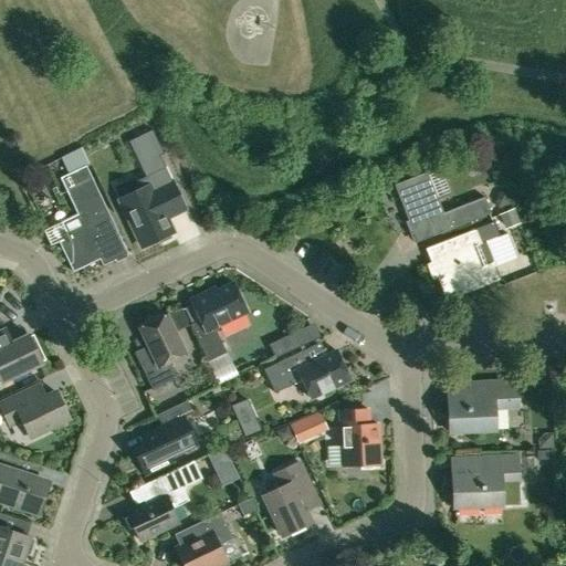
[(159,156),(164,154),(153,130),(140,136),(152,159),(159,156)]
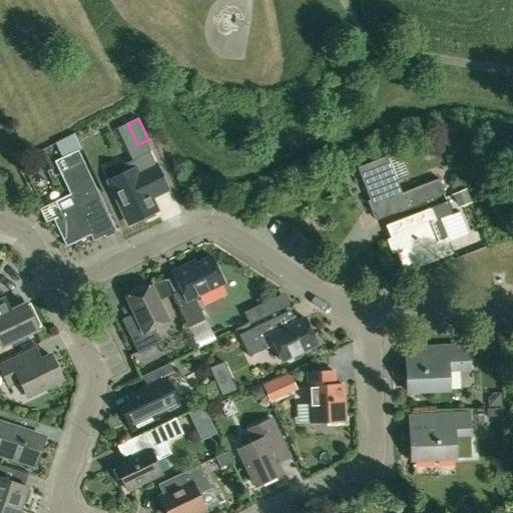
[(59,141),(64,151),(79,144),(74,134),(59,141)]
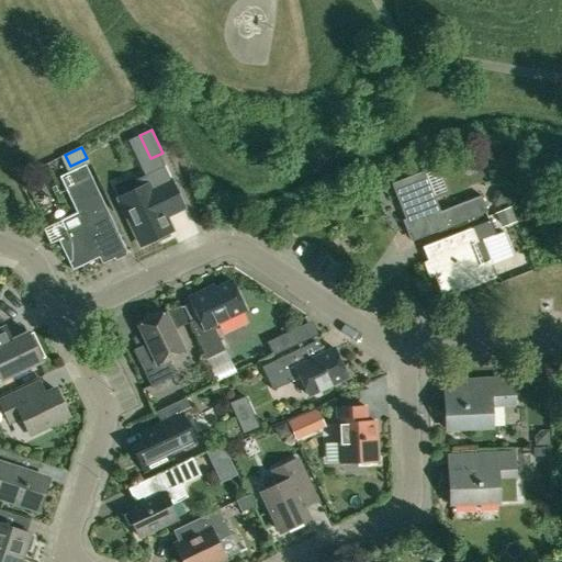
[(127,253),(91,177),(86,165),(59,177),(76,212),(60,220),(66,232),(63,233),(65,237),(58,240),(72,270),(110,253),(111,256),(124,249),(125,254),(127,253)]
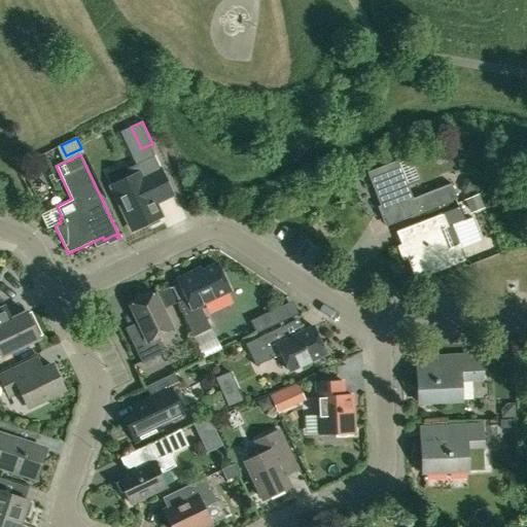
[(129,173),(130,177),(112,185),(111,186),(133,231),(162,216),(154,203),(172,195),(161,169),(160,170),(153,155),(150,157),(149,157),(146,160),(136,164),(135,165),(127,169),(129,173)]
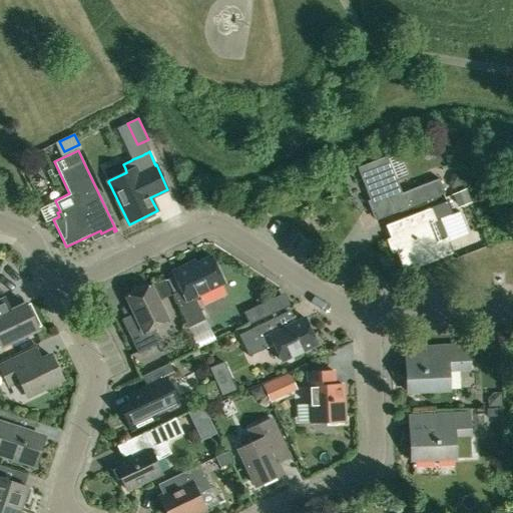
[(387,155),(357,167),(370,200),(374,199),(377,206),(388,202),(393,213),(445,193),(439,178),(402,193),(387,155)]
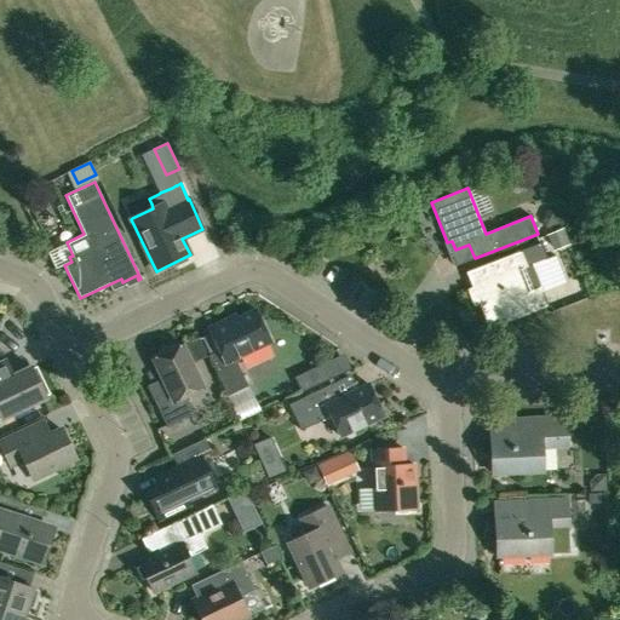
[(554,210),(546,212),(544,219),(546,227),(558,222),(554,210)]
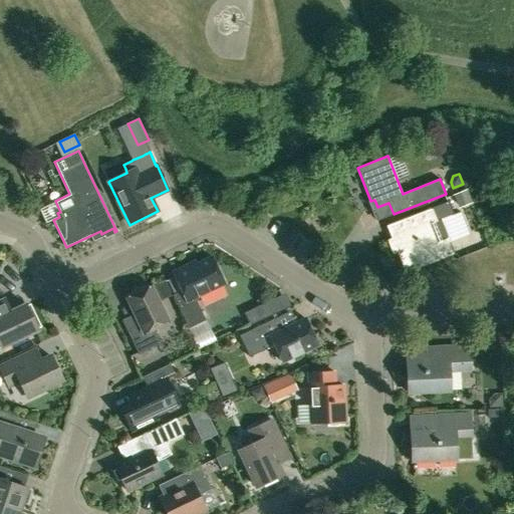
[(456,199),(458,204),(470,200),(466,190),(454,195),(456,199)]
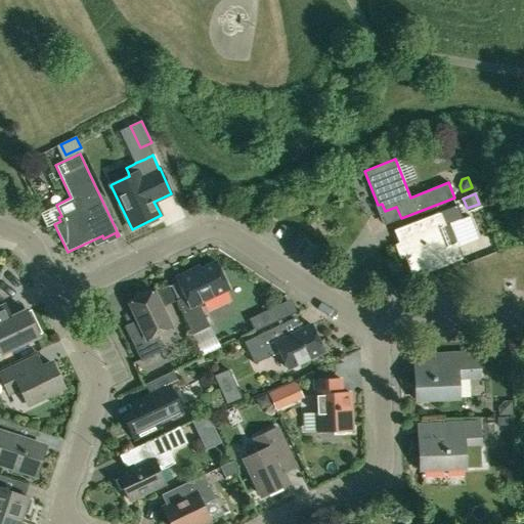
[(464,260),(449,224),(463,219),(457,205),(411,223),(417,235),(394,245),(400,260),(404,258),(413,279),(464,260)]
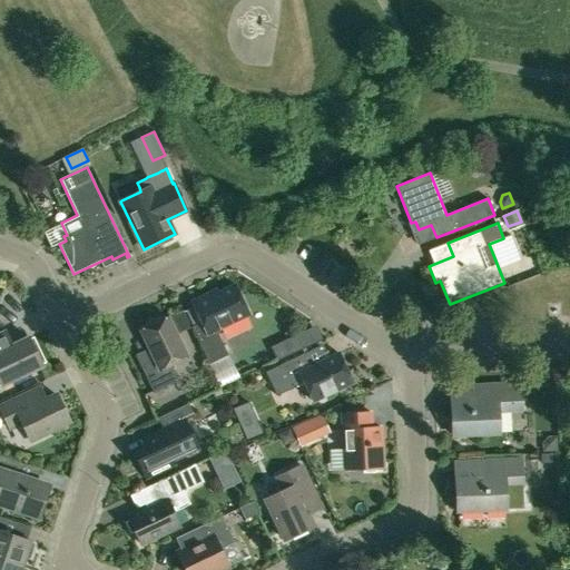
[(193,305),(202,323),(192,327),(208,363),(227,354),(216,330),(248,314),(235,285),(193,305)]
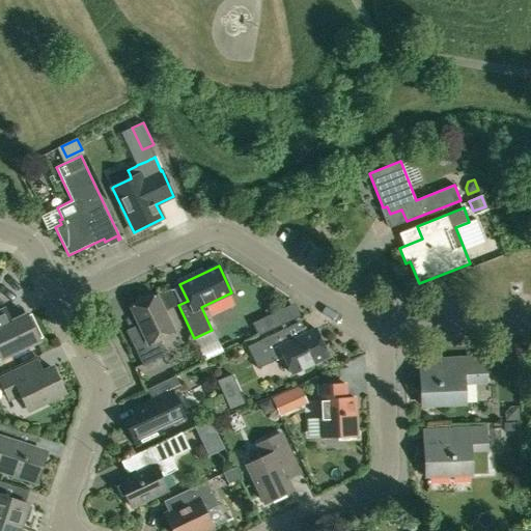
[(142,331),(130,337),(143,366),(166,355),(159,339),(173,333),(156,296),(131,307),(142,331)]
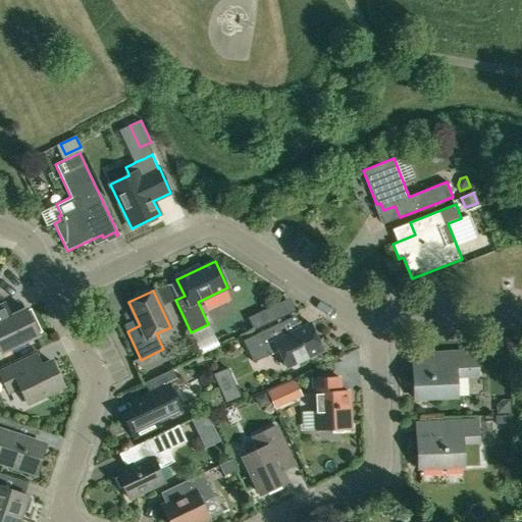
[(2,305),(0,305),(0,352),(1,353),(39,334),(39,333),(38,333),(27,311),(28,310),(27,309),(8,318),(2,305)]
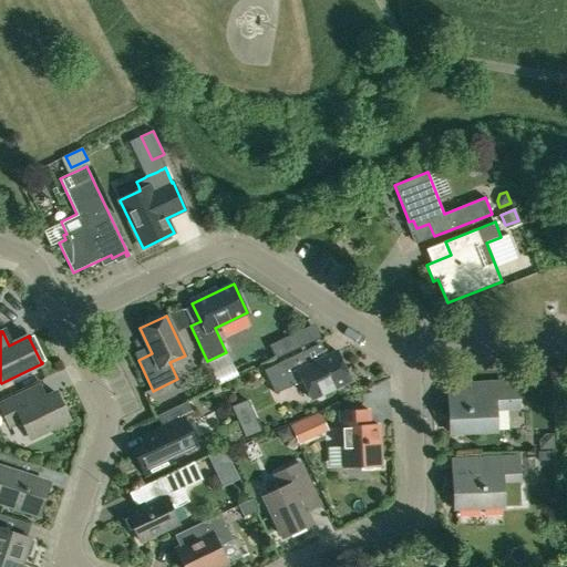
[(297,332),(269,346),(276,359),(303,346),(297,332)]
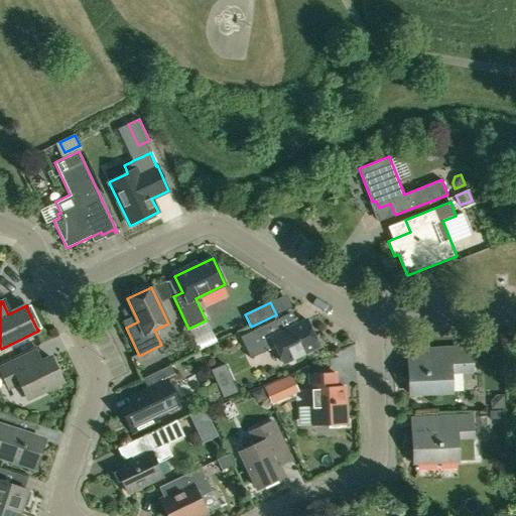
[(250,359),(264,352),(275,347),(283,363),(319,346),(306,319),(281,332),(275,319),(240,337),(250,359)]
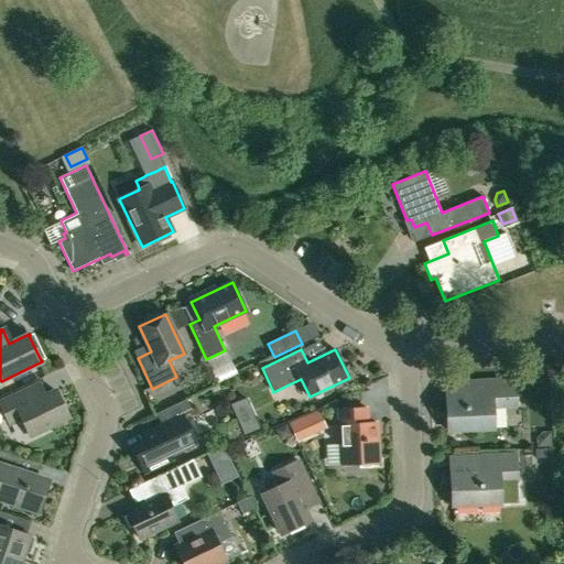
[(446,383),(447,399),(448,432),(494,429),(492,407),(517,405),(516,379),(446,383)]
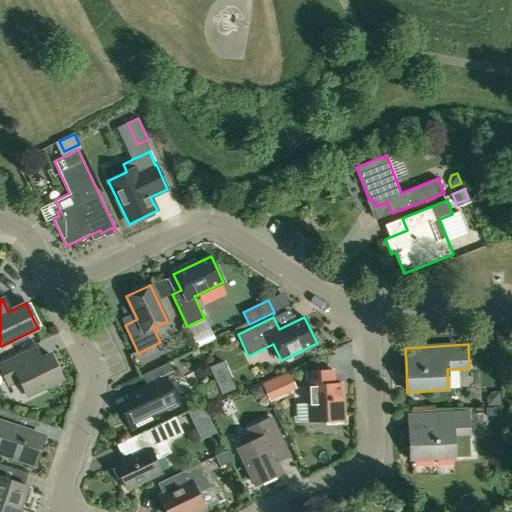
[(22,354),(0,365),(0,367),(9,385),(20,380),(27,395),(62,378),(51,355),(27,366),(22,354)]
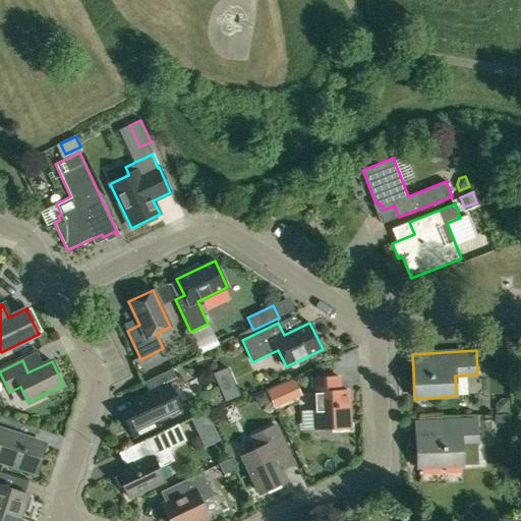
[(160,424),(158,420),(181,409),(169,384),(177,380),(172,368),(150,380),(156,391),(132,401),(134,407),(122,413),(133,437),(160,424)]
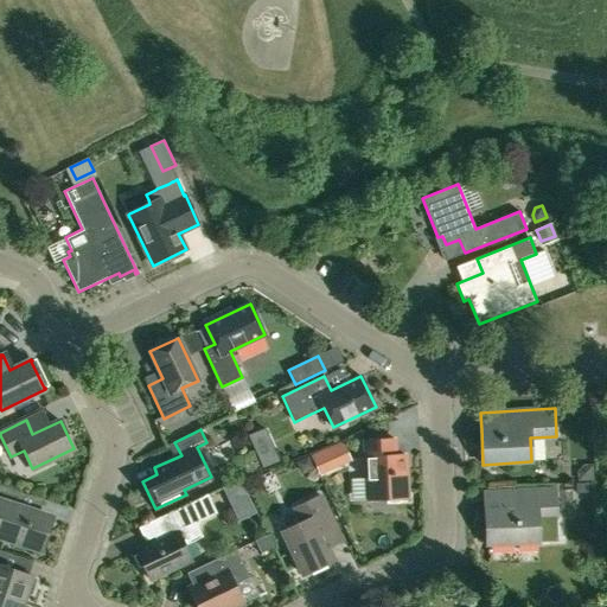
[(395,439),(364,441),(368,500),(408,498),(406,455),(396,455),(395,439)]
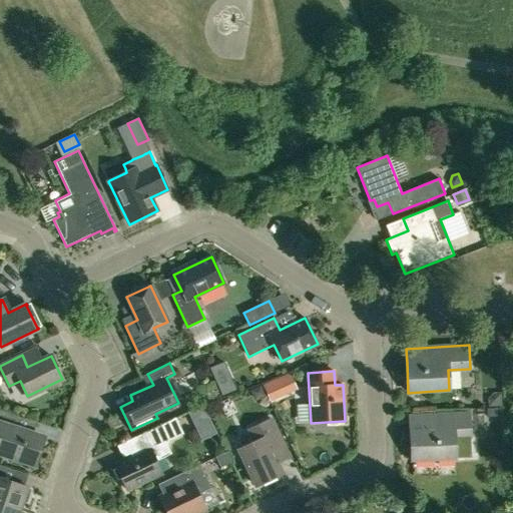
[(215,387),(219,396),(233,390),(229,381),(215,387)]
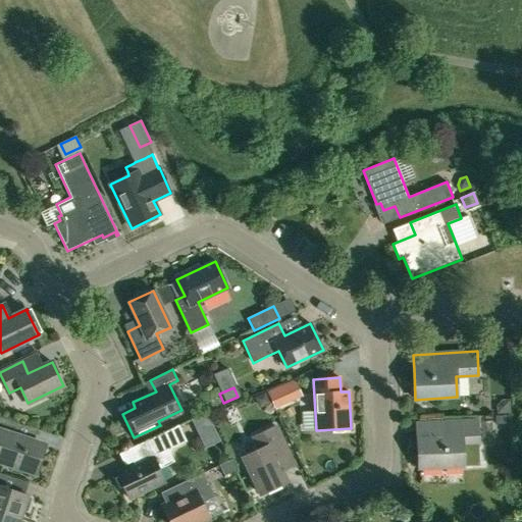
[(255,399),(259,409),(270,404),(268,399),(265,393),(256,397),(254,398),(255,399)]
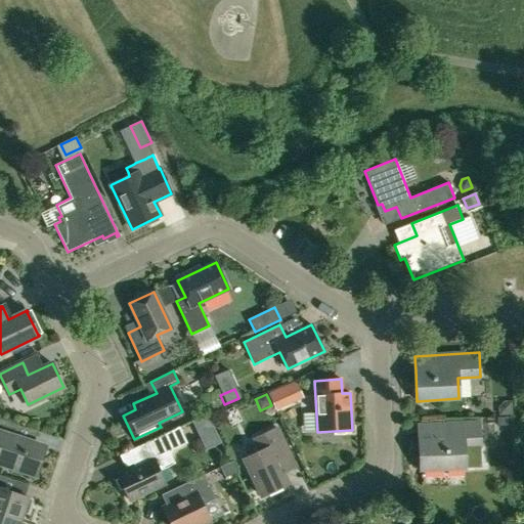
[(513,416),(512,401),(504,401),(503,403),(498,407),(498,410),(498,416),(506,416),(513,416)]
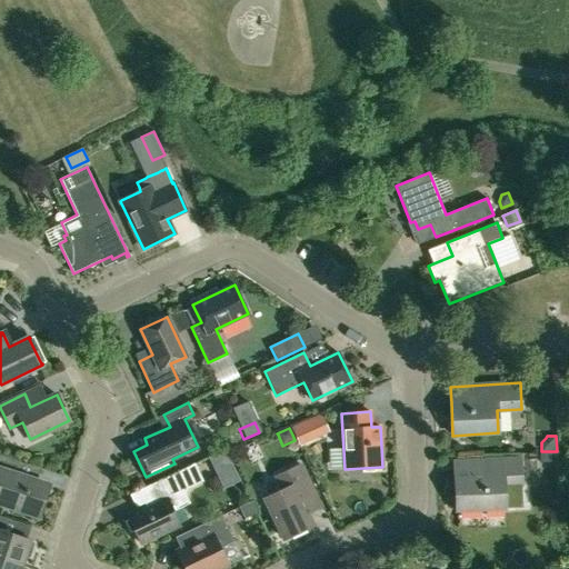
[(0,455),(0,502),(39,516),(39,513),(38,512),(46,487),(48,488),(48,486),(15,475),(19,461),(0,455)]
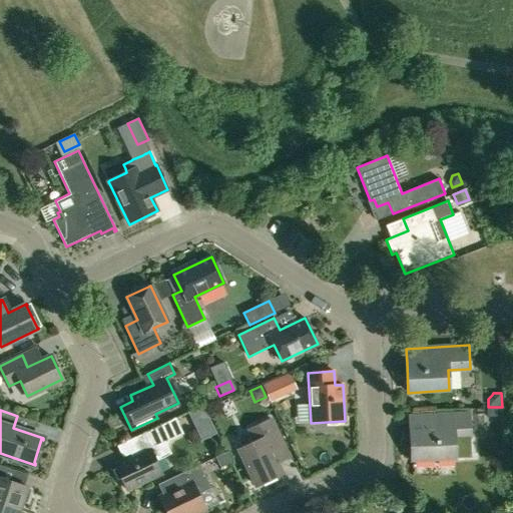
[(431,415),(409,416),(410,430),(412,460),(455,458),(455,457),(470,457),(469,438),(470,438),(469,414),(431,415)]
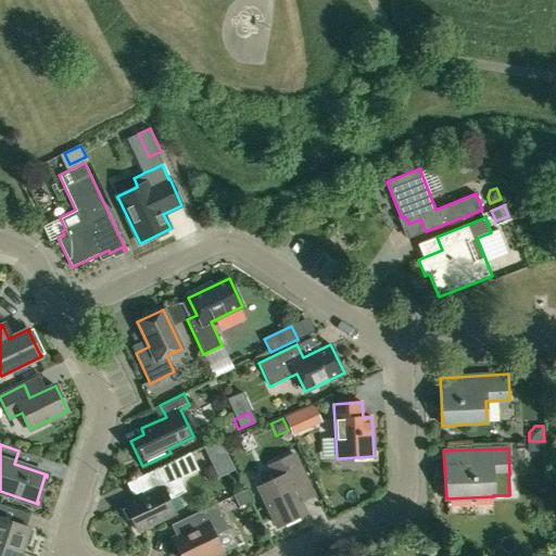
[(168,500),(178,495),(184,493),(179,483),(181,477),(196,470),(188,454),(138,478),(147,494),(125,505),(126,507),(122,509),(127,520),(131,518),(138,531),(175,514),(168,500)]
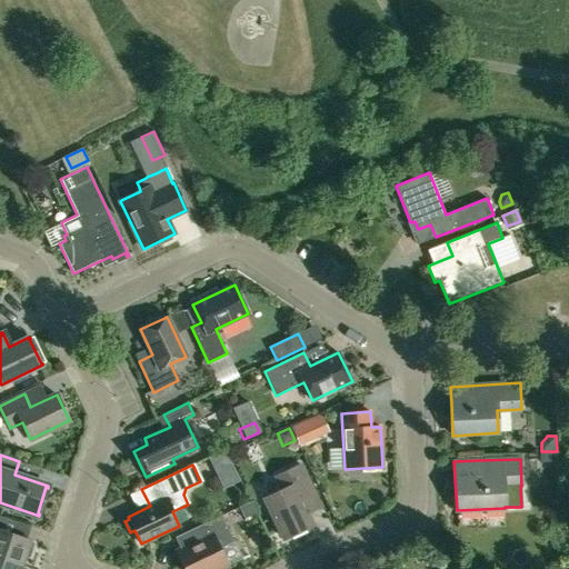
[(221,469),(218,476),(225,488),(237,482),(229,465),(221,469)]
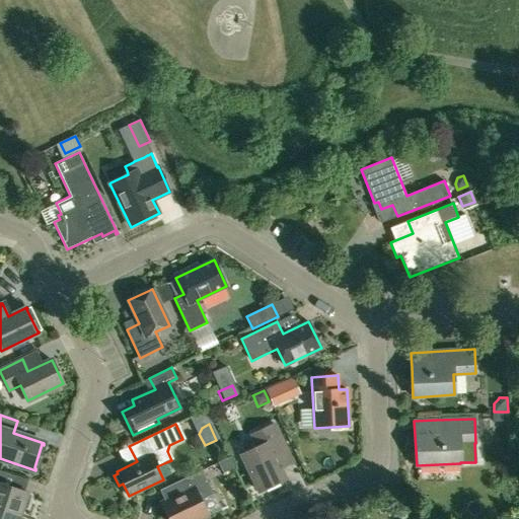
[(258,446),(241,454),(260,492),(285,479),(272,452),(284,446),(274,424),(252,434),(258,446)]
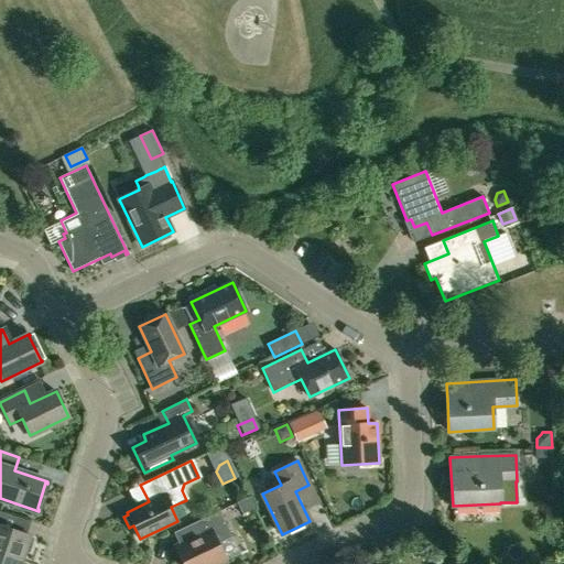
[(248,497),(237,502),(242,514),(255,509),(248,497)]
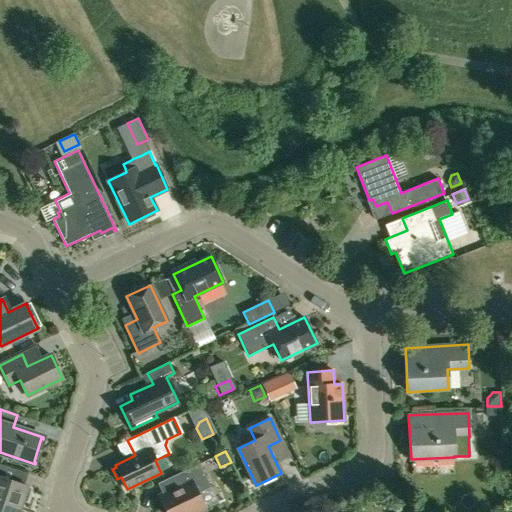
[(199,511),(205,509),(198,493),(211,487),(199,463),(166,479),(171,490),(159,496),(166,511),(199,511)]
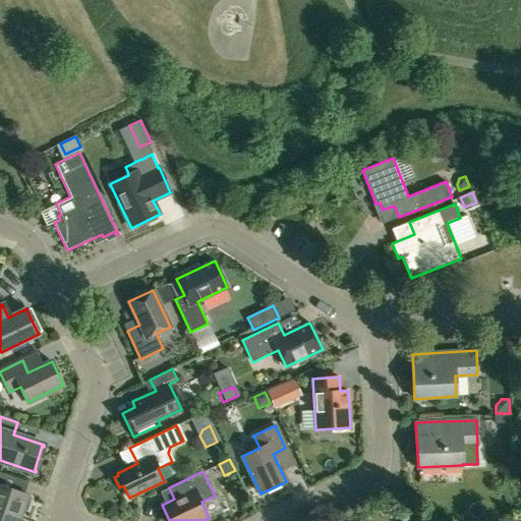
[(7,474),(0,472),(0,511),(20,518),(23,510),(26,511),(32,497),(27,496),(27,495),(3,486),(7,474)]
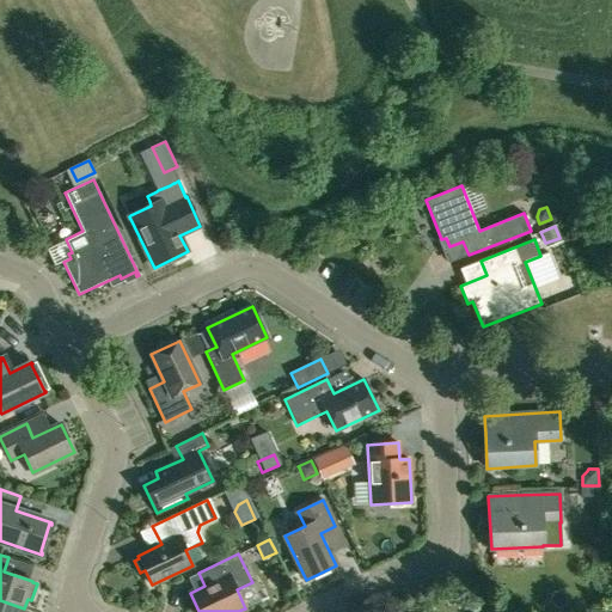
[(22,611),(24,609),(0,600),(0,611),(22,611)]
